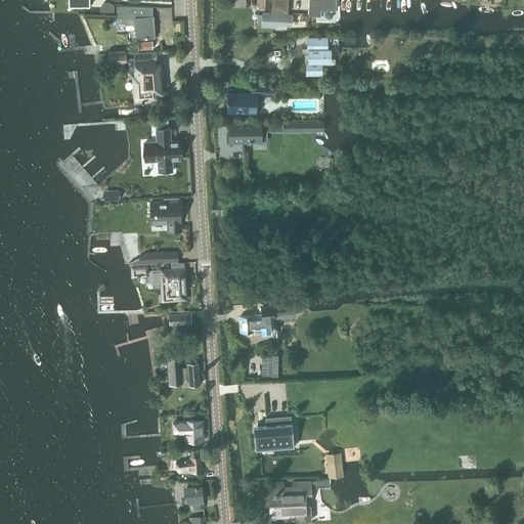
[(309,0),(308,15),(320,16),(321,9),(336,9),(336,0),(309,0)]
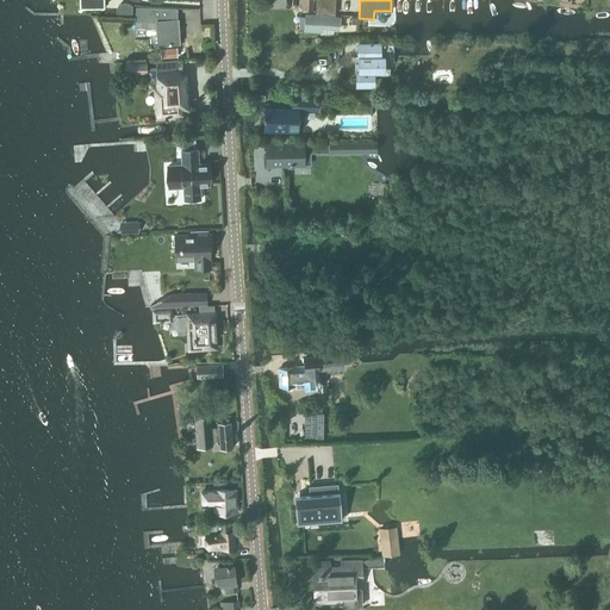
[(136,7),(136,25),(156,26),(157,44),(179,43),(178,18),(174,18),(174,10),(151,8),(151,7),(136,7)]
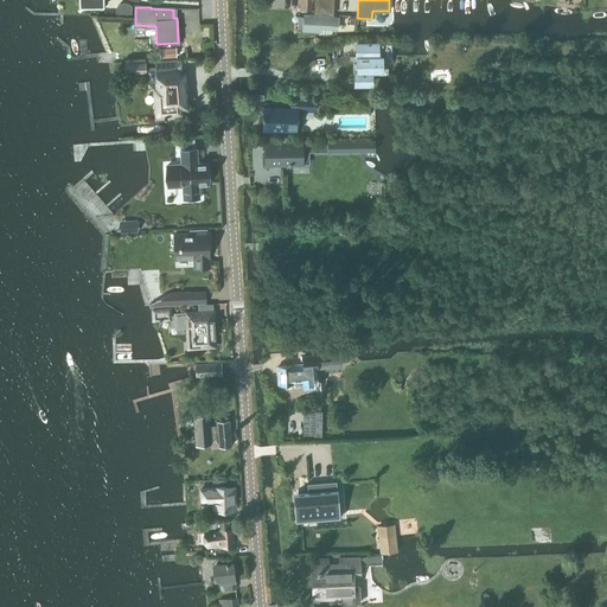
[(305,14),(304,30),(319,31),(319,32),(332,32),(332,30),(332,27),(338,29),(339,17),(328,16),(305,14)]
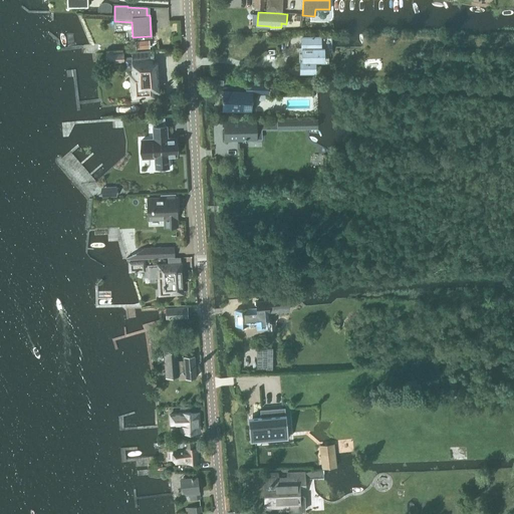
[(302,50),(299,50),(299,60),(300,60),(301,68),(301,71),(315,71),(315,68),(314,59),(323,59),(323,50),(323,46),(319,46),(319,35),(302,35),(302,47),(302,50)]
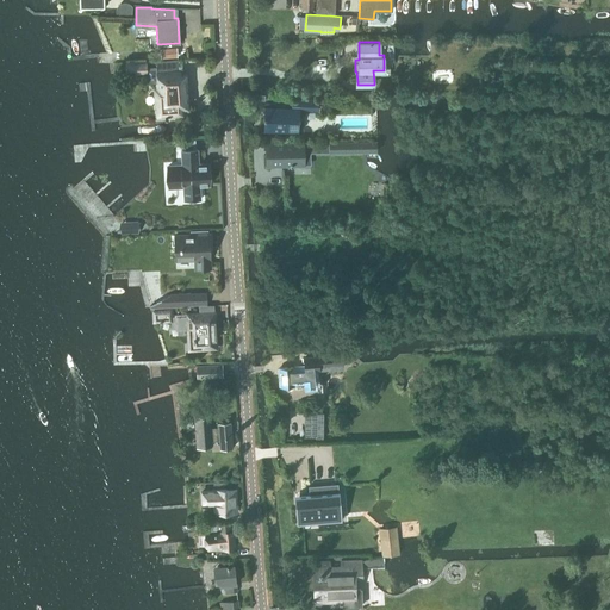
[(178,48),(161,49),(161,58),(178,57),(178,48)]
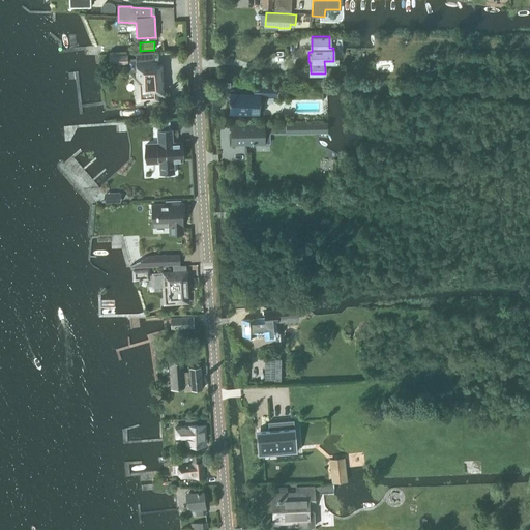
[(126,54),(110,55),(111,64),(127,63),(126,54)]
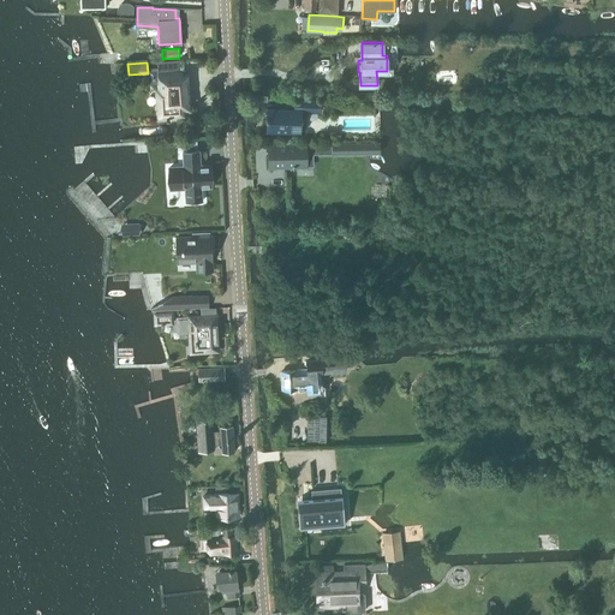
[(157,67),(148,67),(149,84),(159,83),(159,90),(162,90),(163,102),(157,102),(159,117),(165,115),(166,118),(171,118),(171,115),(185,114),(184,102),(187,102),(186,84),(187,84),(187,75),(168,76),(168,72),(159,73),(157,67)]
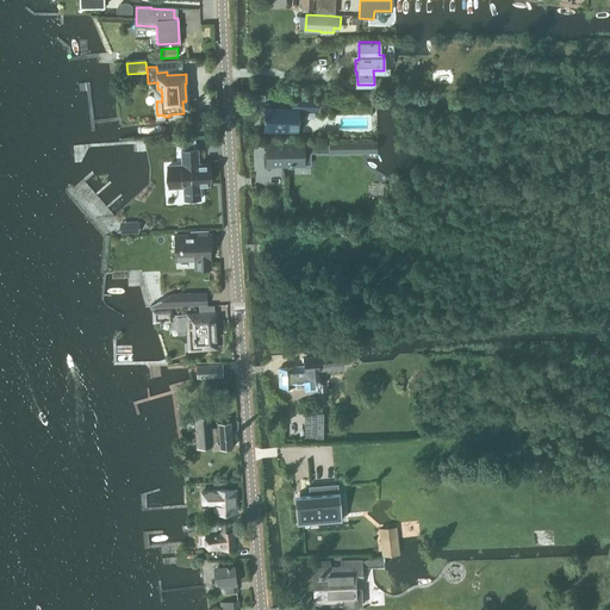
[(266,109),(266,129),(298,130),(299,110),(318,110),(318,100),(292,99),(292,109),(266,109)]
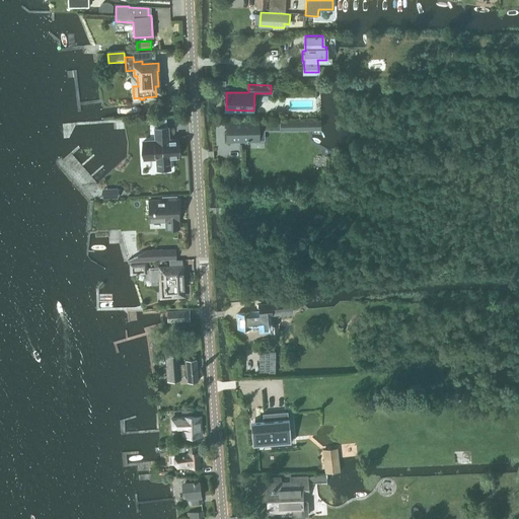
[(281,120),(281,131),(321,131),(321,119),(281,120)]
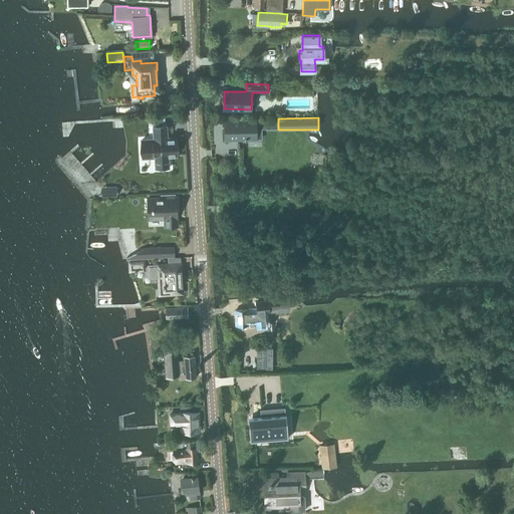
[(154,140),(142,141),(142,154),(155,153),(155,158),(156,169),(168,168),(169,168),(169,156),(177,155),(176,139),(168,139),(168,136),(167,125),(165,125),(164,118),(153,118),(154,140)]
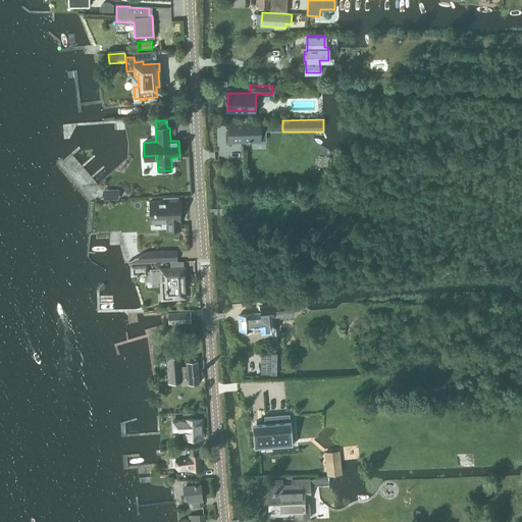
[(228,121),(228,141),(269,140),(268,126),(243,127),(243,120),(228,121)]
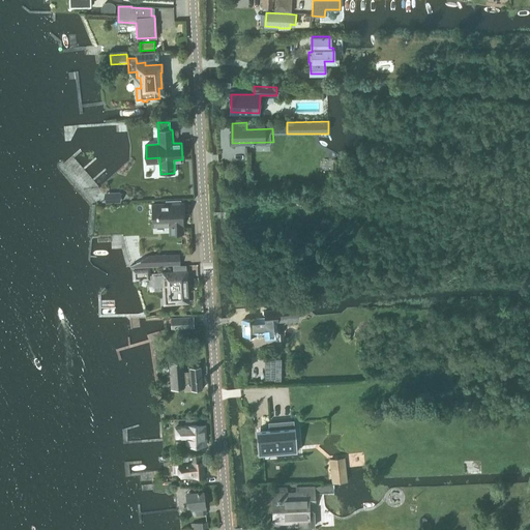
[(122,192),(110,193),(110,201),(122,200),(122,192)]
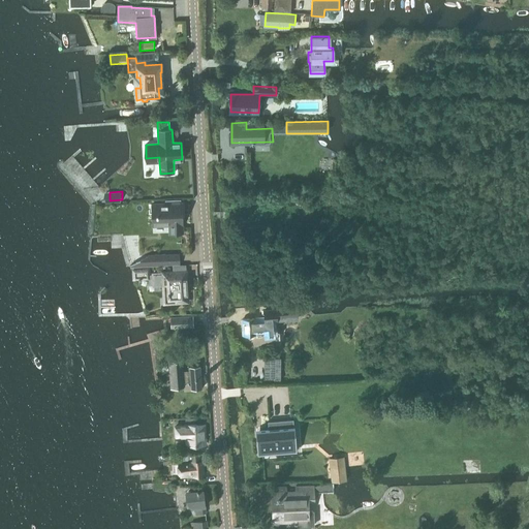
[(181,203),(180,198),(166,199),(166,204),(152,204),(152,225),(169,224),(169,232),(182,231),(181,203)]
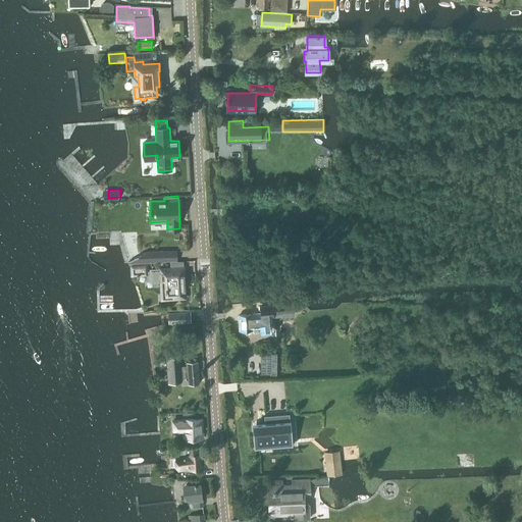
[(129,263),(147,261),(176,260),(176,251),(147,251),(128,261),(129,263)]
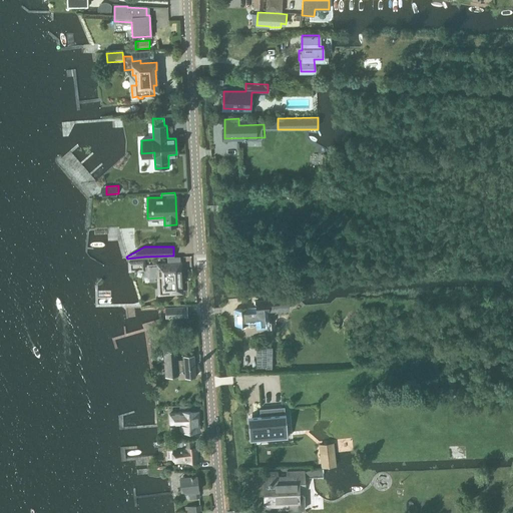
[(145,259),(128,260),(128,272),(145,271),(145,259)]
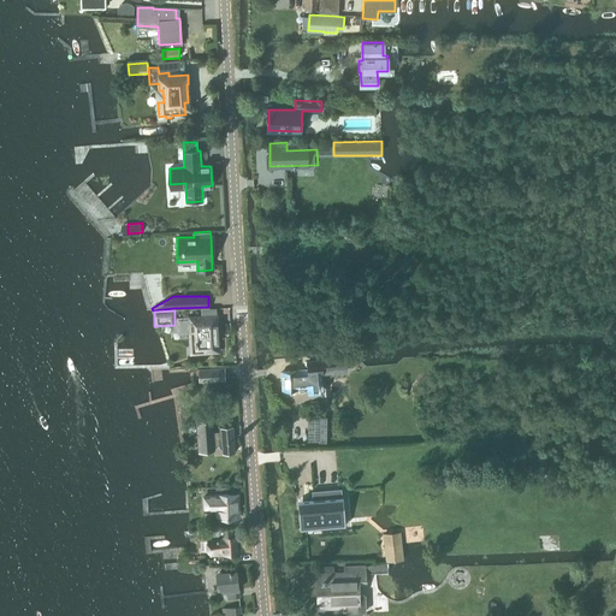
[(342,329),(344,315),(332,313),(330,327),(342,329)]
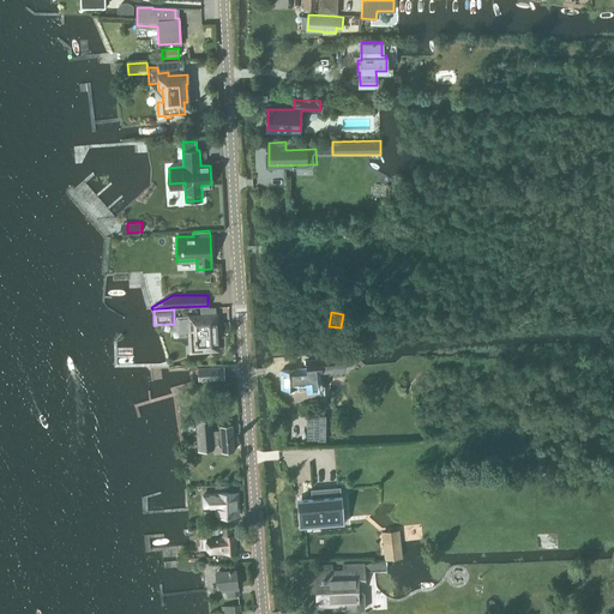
[(187,317),(178,318),(179,330),(187,330),(188,345),(188,351),(196,350),(217,349),(217,345),(217,342),(216,335),(215,335),(215,331),(216,331),(216,323),(215,313),(187,314),(187,317)]
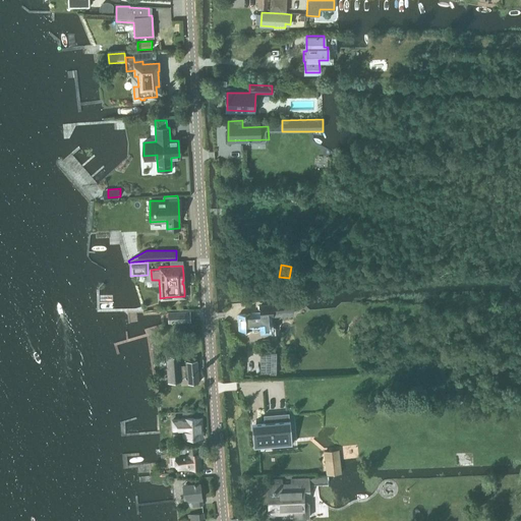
[(261,312),(239,314),(240,331),(252,330),(252,328),(262,327),(263,333),(273,333),(272,327),(273,327),(273,326),(272,326),(272,316),(274,316),(274,315),(294,313),(293,303),(266,305),(261,305),(261,312)]
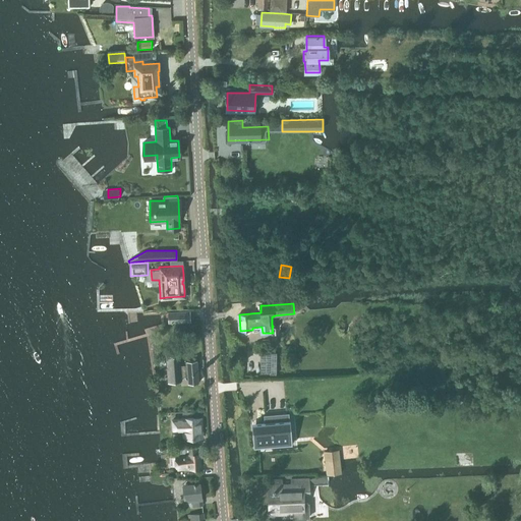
[(169,324),(191,323),(190,311),(168,312),(169,324)]
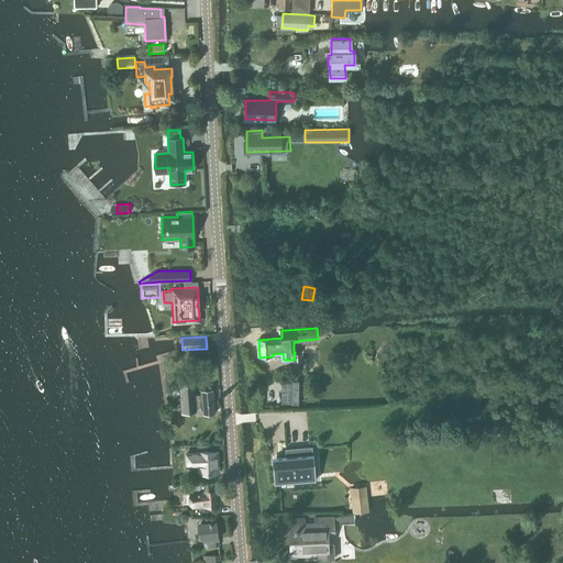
[(195,383),(195,381),(185,381),(185,383),(181,384),(183,412),(197,412),(196,407),(205,407),(205,415),(216,414),(214,389),(203,390),(203,395),(196,395),(195,383)]
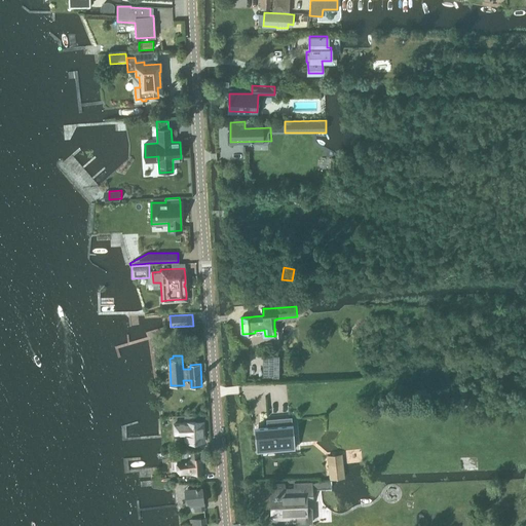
[(373,405),(373,415),(381,416),(381,414),(385,414),(385,405),(373,405)]
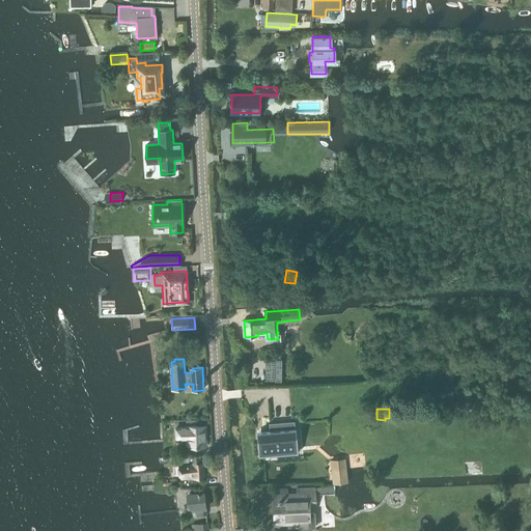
[(270,430),(257,431),(259,456),(297,453),(295,421),(269,423),(270,430)]
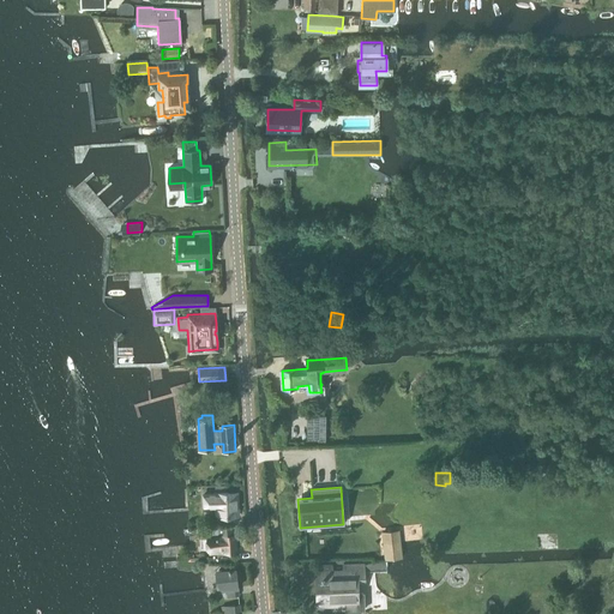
[(217,494),(205,494),(205,505),(217,505),(217,516),(235,516),(235,509),(239,509),(239,492),(217,493),(217,494)]
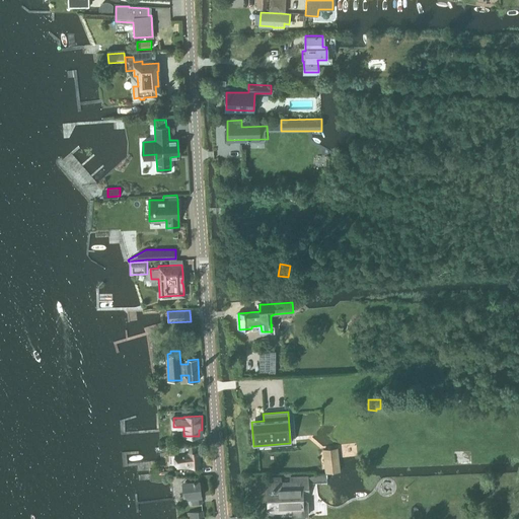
[(199,451),(199,445),(166,447),(166,453),(172,453),(172,454),(174,454),(174,456),(173,456),(174,465),(175,465),(175,468),(176,467),(176,469),(188,468),(188,469),(201,468),(200,451),(199,451)]
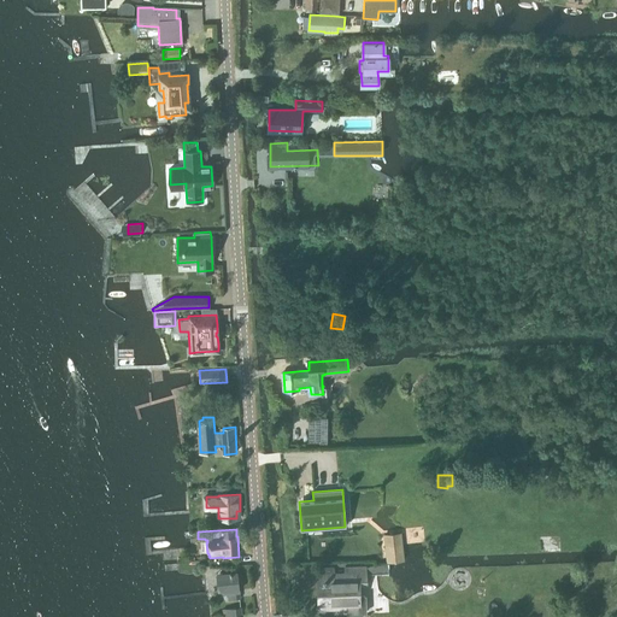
[(388,564),(406,562),(403,534),(385,535),(388,564)]
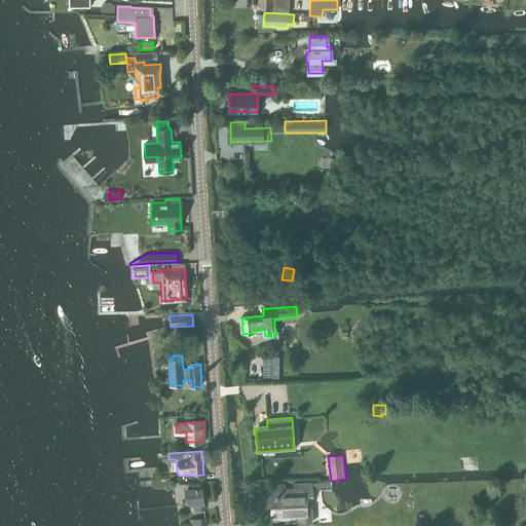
[(286,485),(271,486),(272,496),(272,519),(295,518),(296,524),(313,523),(312,508),(307,508),(306,499),(312,499),(312,492),(312,490),(321,489),(332,489),(331,481),(323,482),(321,482),(312,484),(295,485),(293,485),(294,488),(286,488),(286,485)]
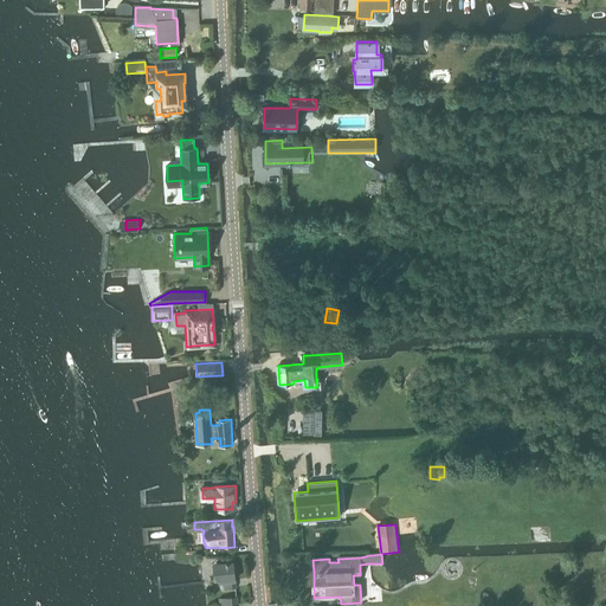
[(217,563),(212,563),(213,577),(218,577),(218,582),(223,581),(224,588),(236,588),(236,580),(234,580),(233,561),(232,561),(232,555),(219,556),(219,562),(217,563)]
